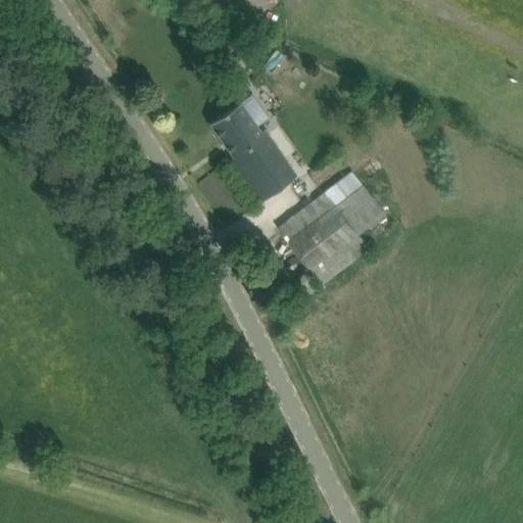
[(237,73),(232,77),(237,84),(242,80),(237,73)]
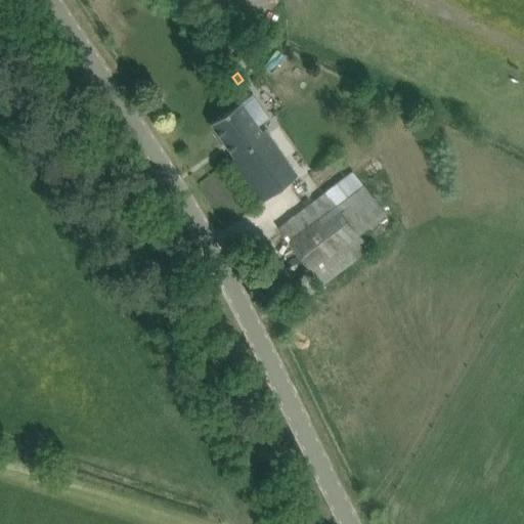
[(269,118),(252,93),(210,123),(235,157),(231,160),(233,162),(270,135),(264,128),(262,130),(259,125),(269,118)]
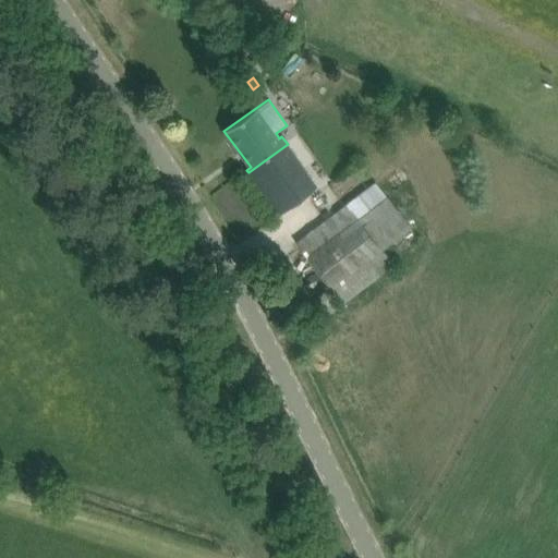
[(302,198),(317,187),(288,144),(249,172),(278,214),(301,196),(302,198)]
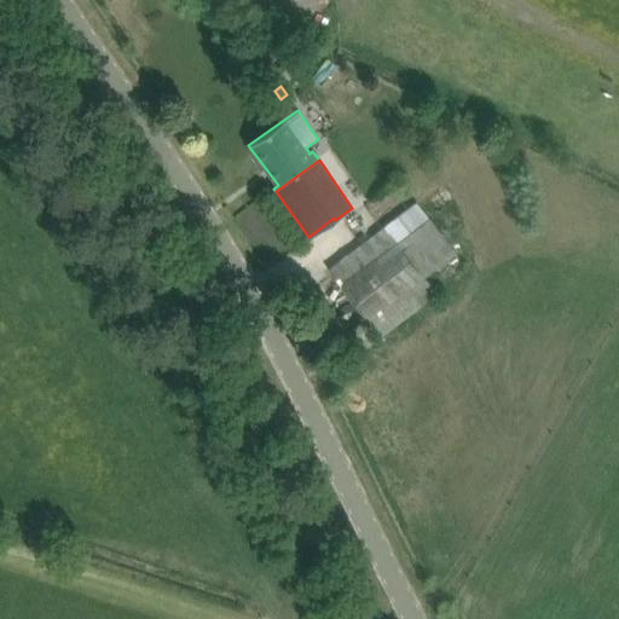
[(417,206),(357,249),(330,268),(380,336),(438,295),(424,277),(457,253),(417,206)]
